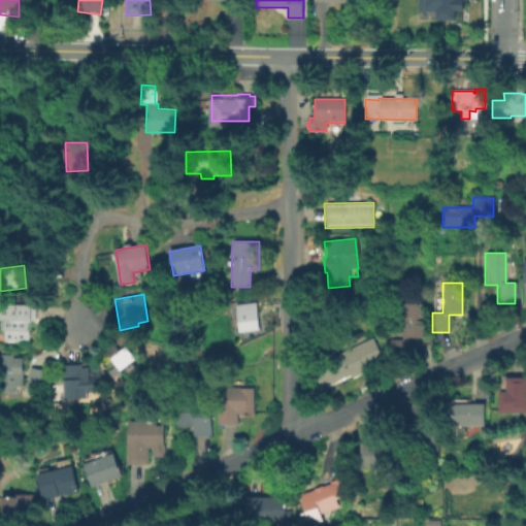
[(424,300),(424,334),(420,334),(420,339),(407,339),(407,353),(389,353),(389,340),(400,340),(400,334),(397,334),(397,300),(424,300)]
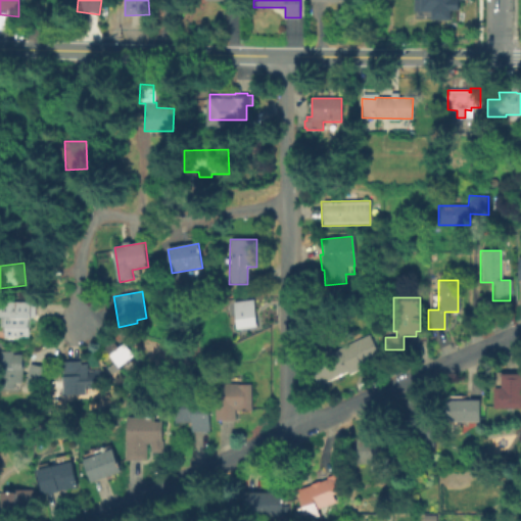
[(248,300),(249,312),(254,311),(255,320),(250,321),(251,328),(236,330),(232,303),(248,300)]
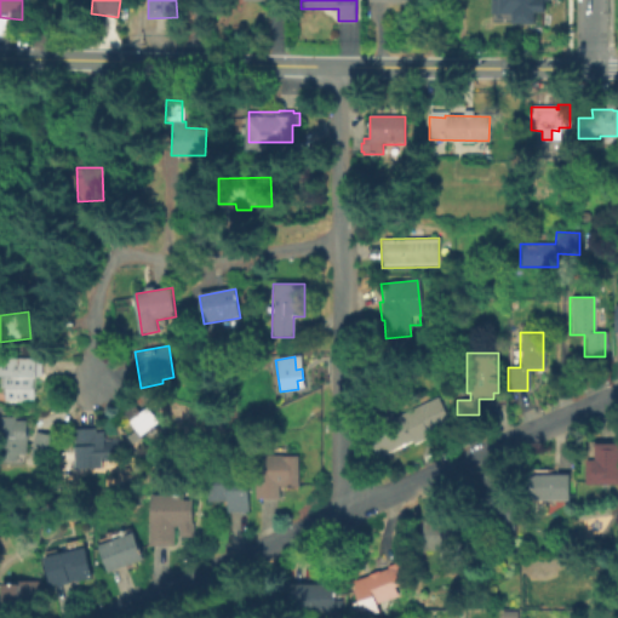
[(41,360),(41,377),(34,377),(34,402),(5,402),(6,377),(0,377),(0,359),(41,360)]
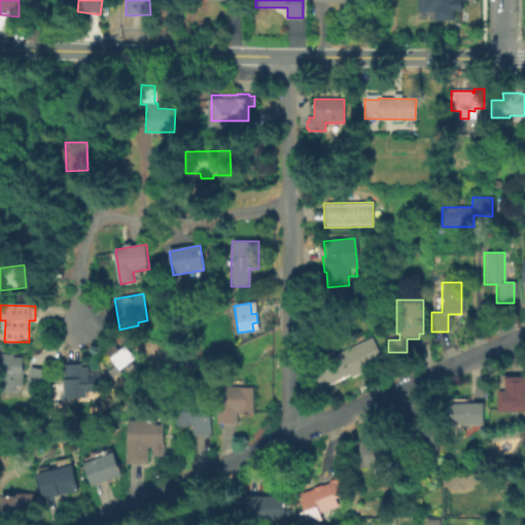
[(363,372),(350,378),(349,375),(335,382),(324,359),(365,340),(376,362),(362,369),(363,372)]
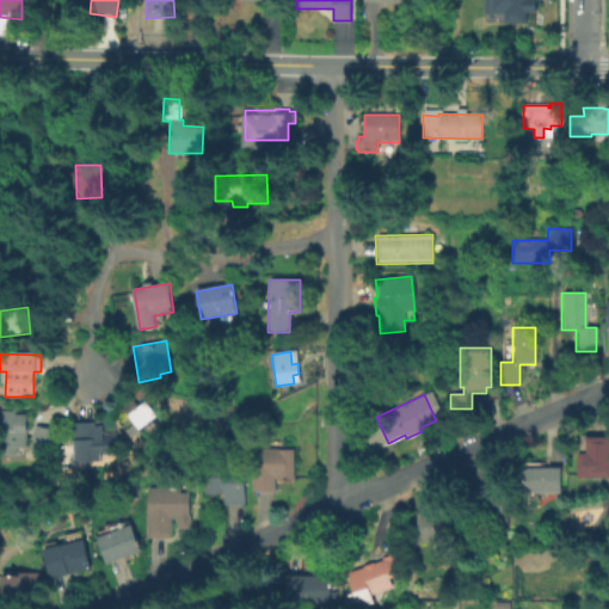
[(129,398),(136,407),(143,401),(155,417),(137,431),(120,406),(129,398)]
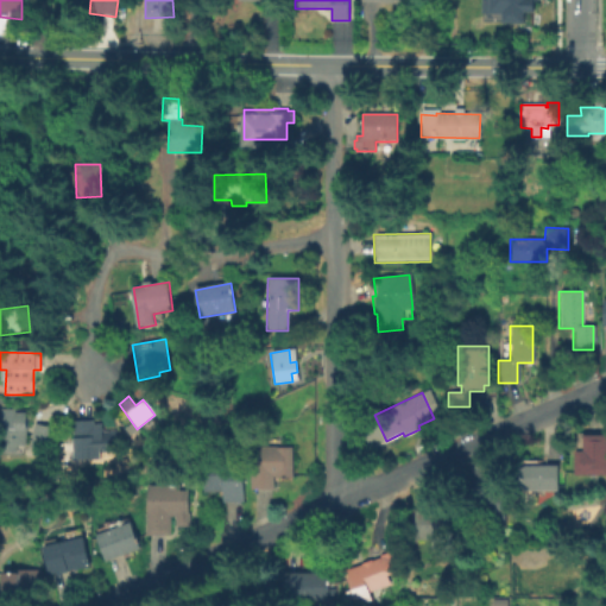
[(26,412),(25,447),(16,447),(16,453),(0,453),(0,433),(2,433),(2,430),(0,430),(0,409),(13,410),(13,412),(26,412)]
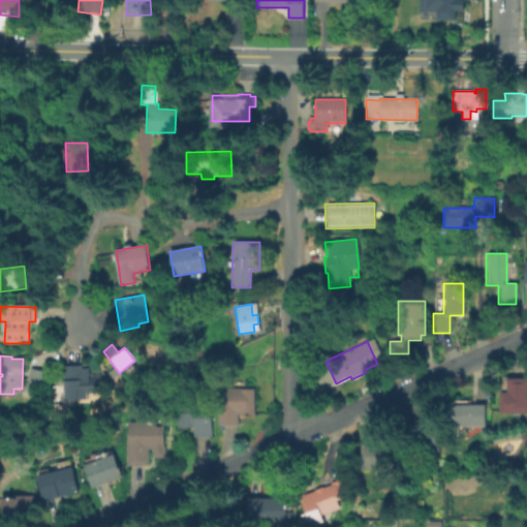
[(63,380),(63,365),(74,365),(74,380),(63,380)]
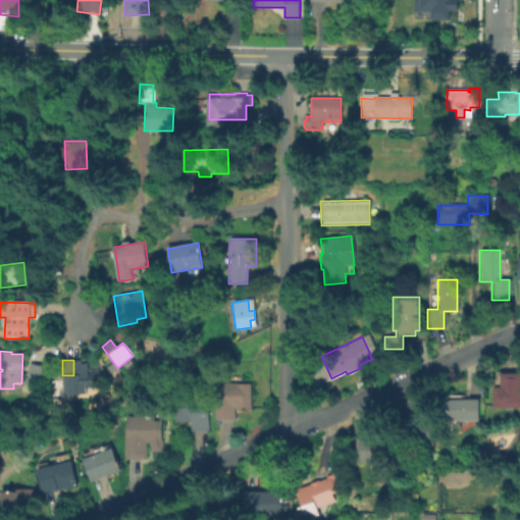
[(47,367),(43,385),(35,383),(34,386),(24,384),(30,363),(47,367)]
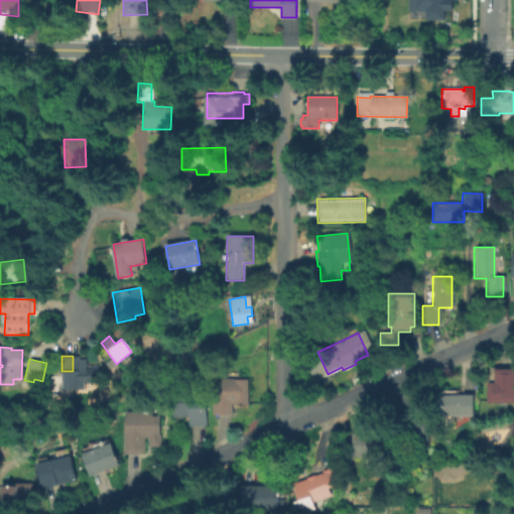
[(97,384),(74,384),(73,367),(96,366),(97,384)]
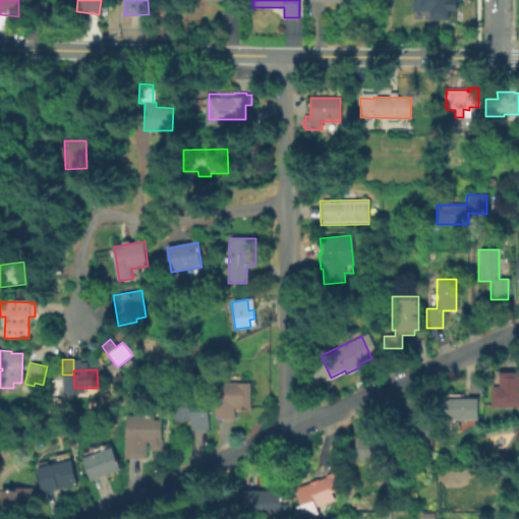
[(518,372),(518,408),(491,408),(492,386),(499,387),(499,372),(518,372)]
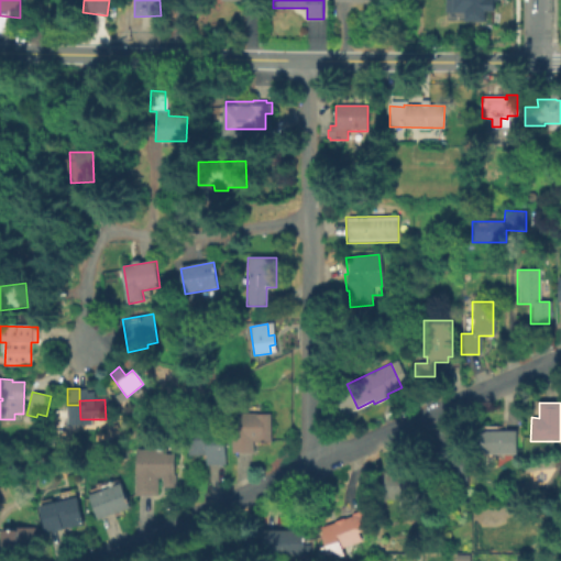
[(268,414),(270,442),(252,442),(252,453),(230,453),(230,439),(231,438),(231,415),(268,414)]
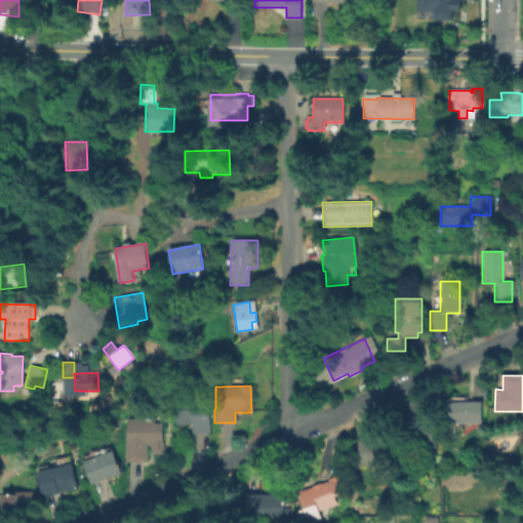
[(208,396),(209,434),(191,435),(191,425),(174,425),(174,397),(208,396)]
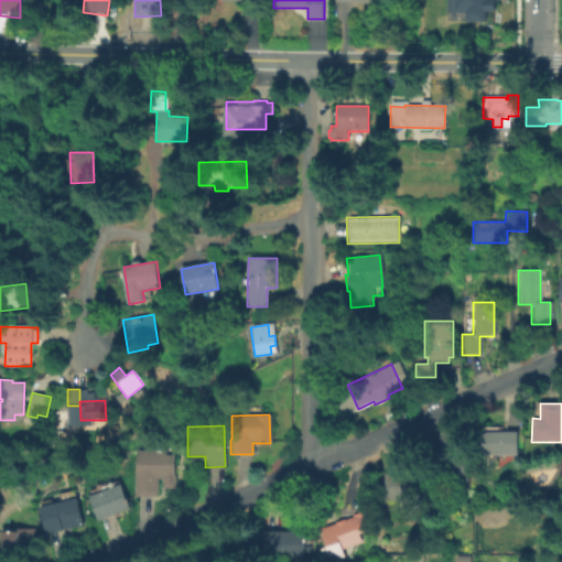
[(517,432),(517,455),(482,455),(482,432),(517,432)]
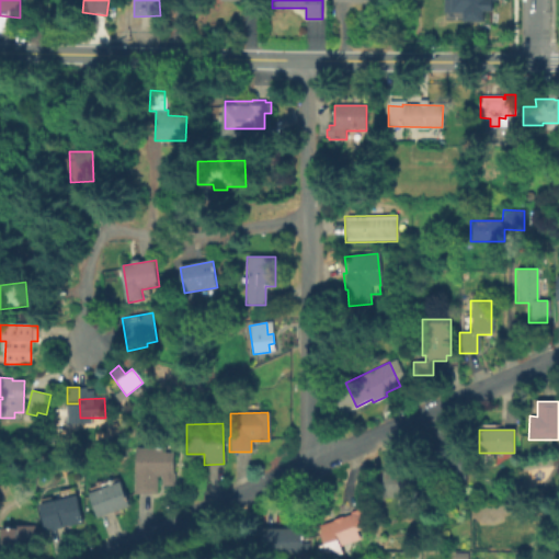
[(172,453),(172,474),(173,474),(173,486),(159,487),(159,477),(156,477),(156,494),(134,495),(134,475),(135,475),(134,448),(164,447),(164,453),(172,453)]
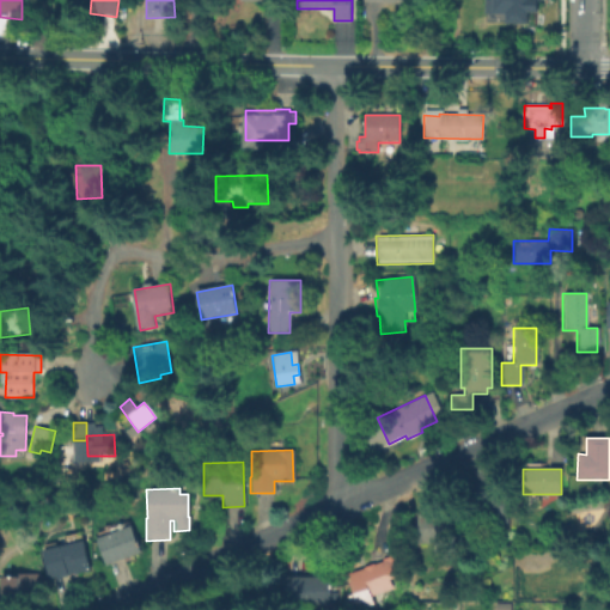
[(507,492),(507,531),(492,531),(492,522),(470,522),(470,492),(507,492)]
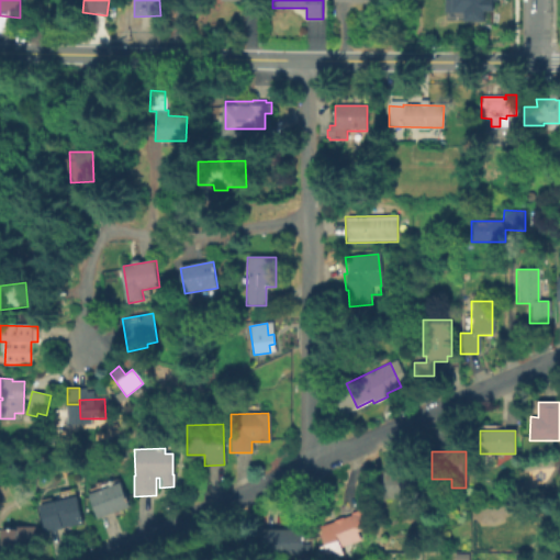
[(417,472),(417,500),(383,500),(383,473),(417,472)]
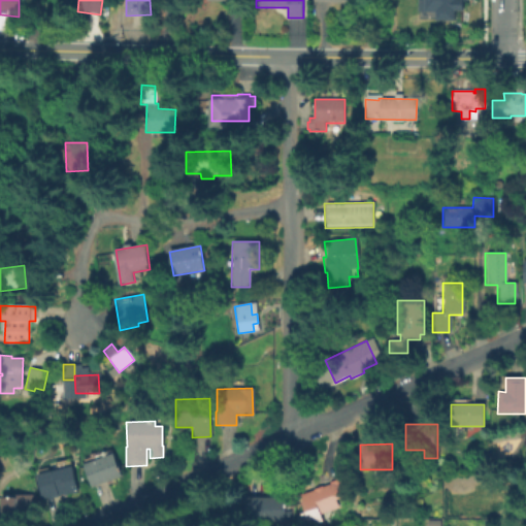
[(121,478),(92,488),(84,464),(112,454),(121,478)]
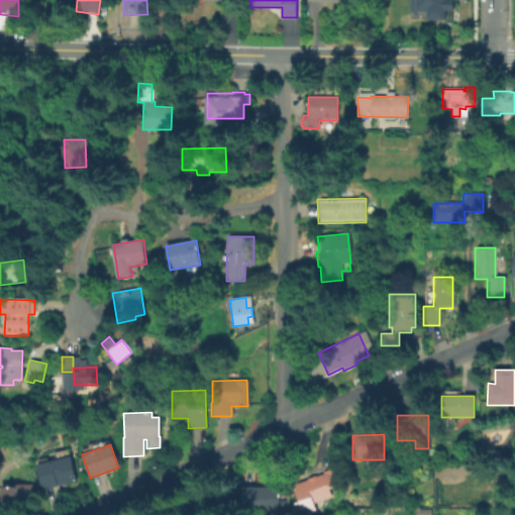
[(76,483),(63,486),(62,484),(57,485),(57,486),(40,489),(35,465),(70,456),(76,483)]
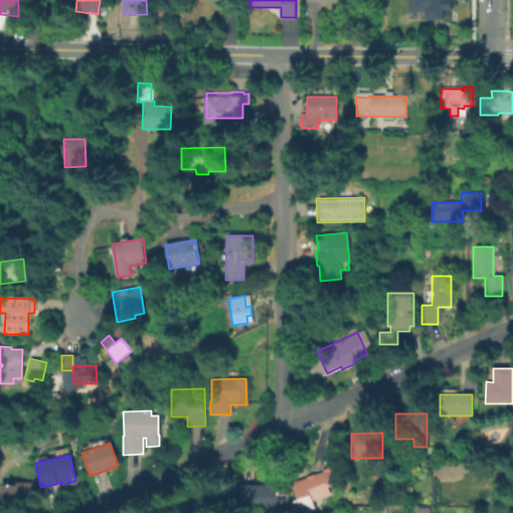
[(314,511),(310,512),(298,512),(295,502),(299,501),(293,484),(322,474),(321,472),(337,466),(343,483),(327,488),(329,495),(311,501),(314,511)]
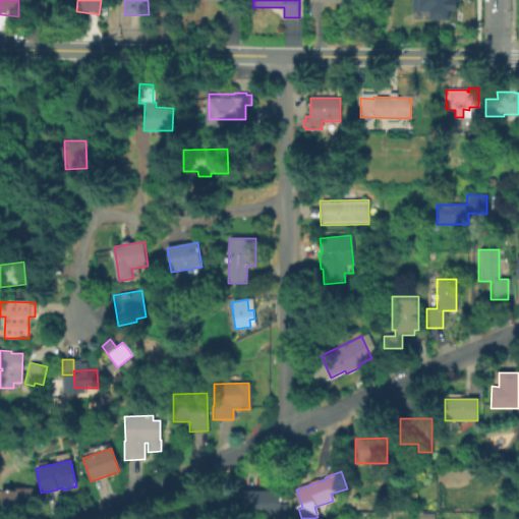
[(32,488),(32,507),(15,507),(15,517),(11,517),(11,518),(0,518),(0,506),(0,492),(14,492),(14,488),(32,488)]
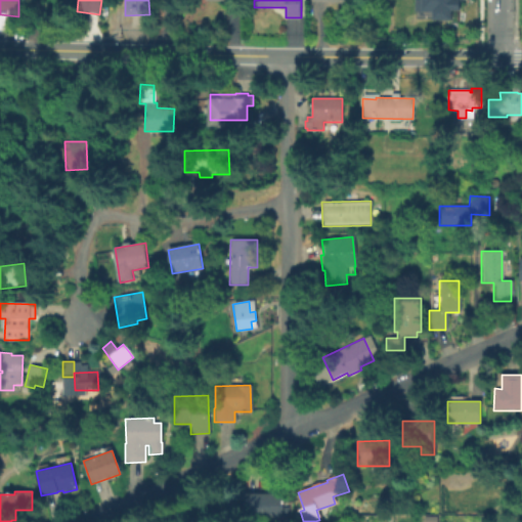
[(280,493),(280,502),(284,502),(284,507),(289,507),(289,516),(245,516),(245,493),(280,493)]
